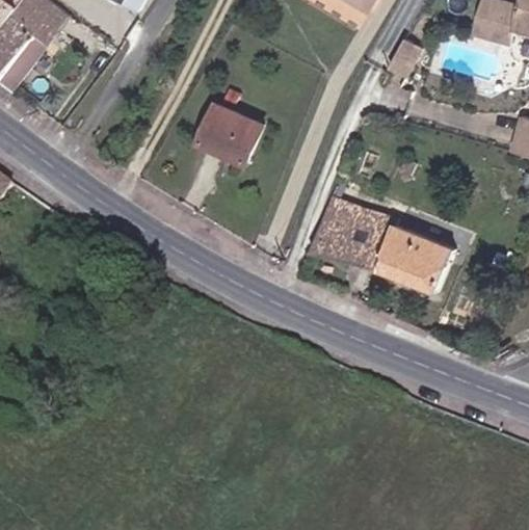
[(0,28),(20,0),(0,0),(0,28)]
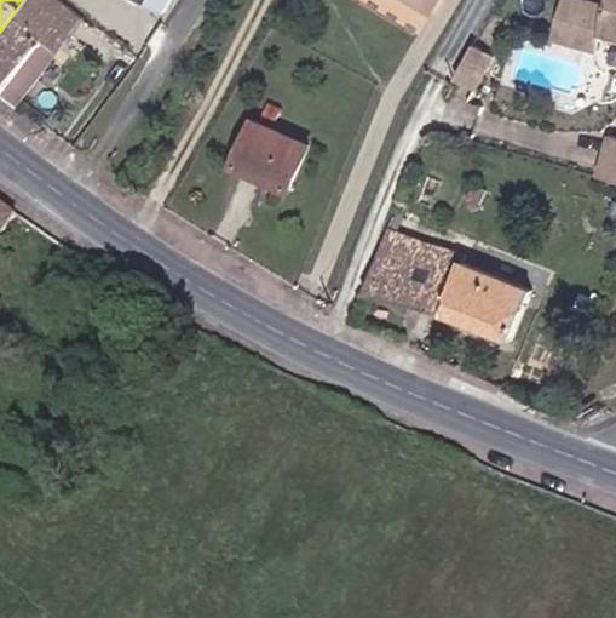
[(0,93),(15,104),(80,18),(53,0),(23,0),(0,33),(0,93)]
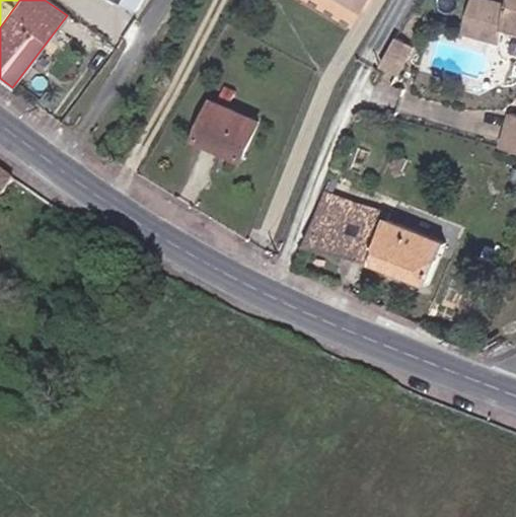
[(111,0),(133,12),(139,0),(111,0)]
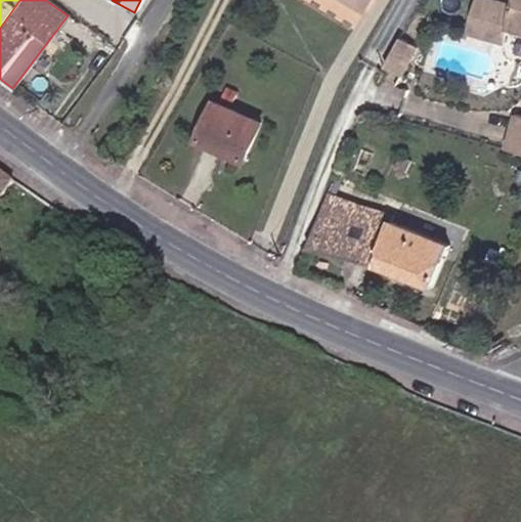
[(341,0),(359,11),(365,0),(341,0)]
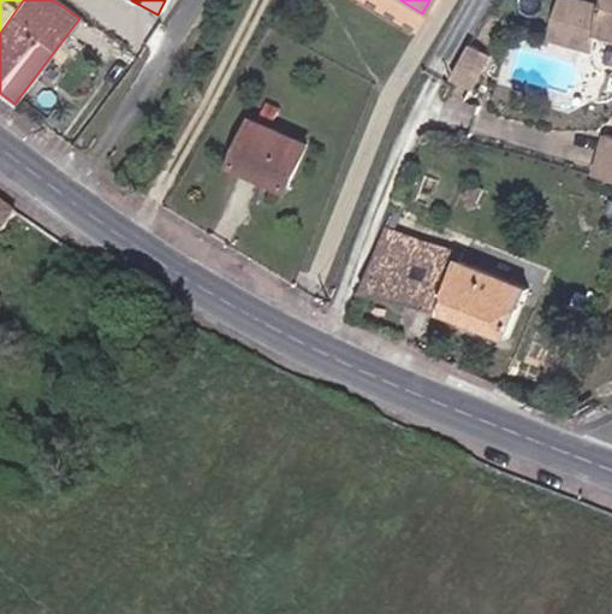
[(566,0),(556,0),(545,40),(588,53),(594,34),(611,39),(611,0),(602,0),(601,10),(566,0)]
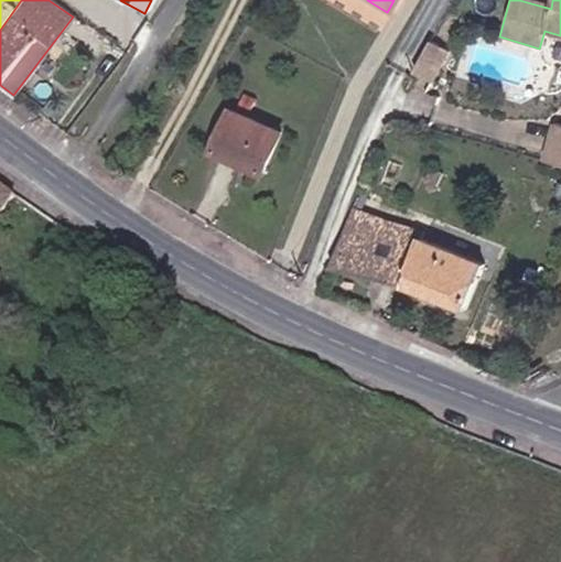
[(429,43),(412,74),(429,84),(446,54),(429,43)]
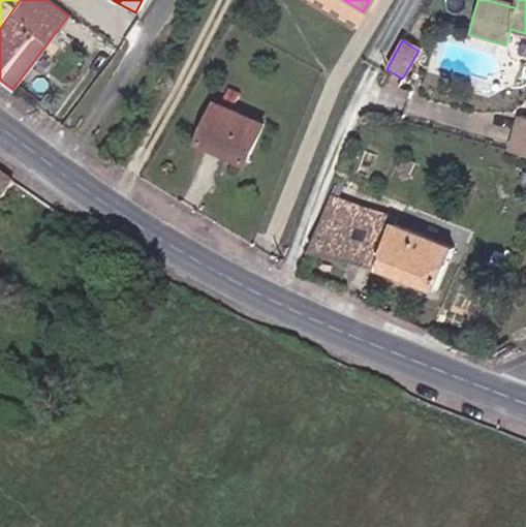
[(259,127),(213,106),(197,144),(244,163),(259,127)]
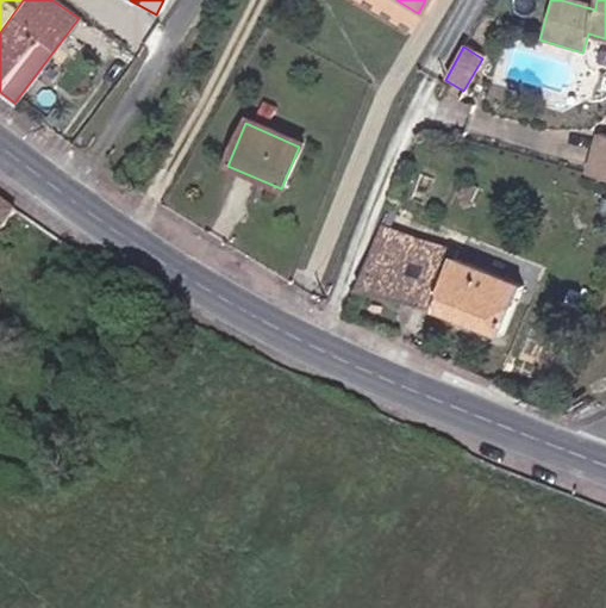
[(605,141),(594,138),(585,175),(605,180),(605,141)]
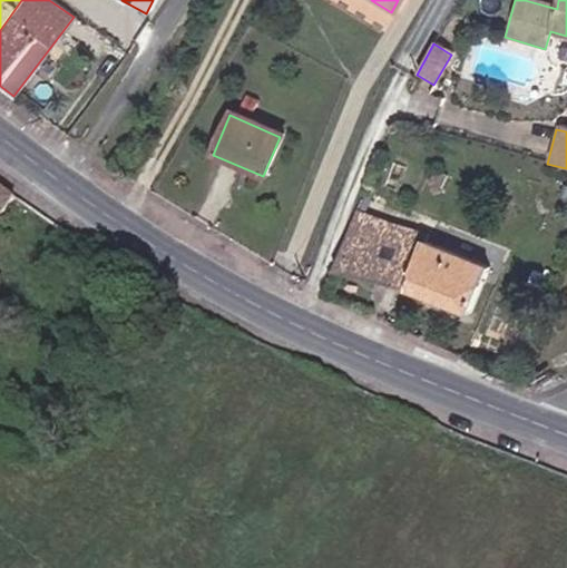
[(443,176),(431,170),(426,184),(430,186),(427,193),(434,197),(443,176)]
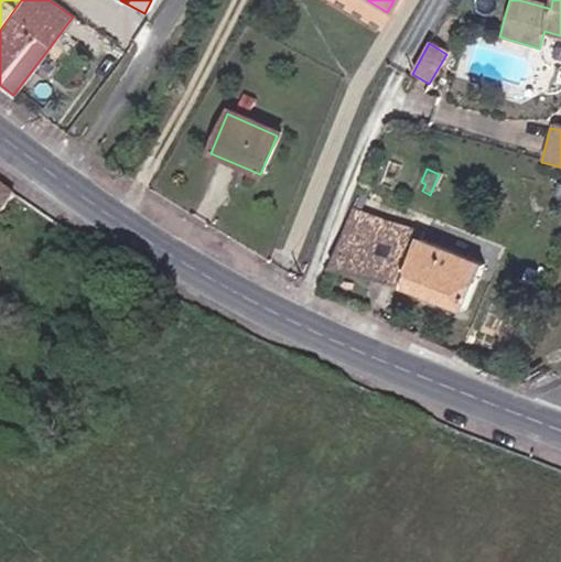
[(0,226),(21,200),(0,183),(0,226)]
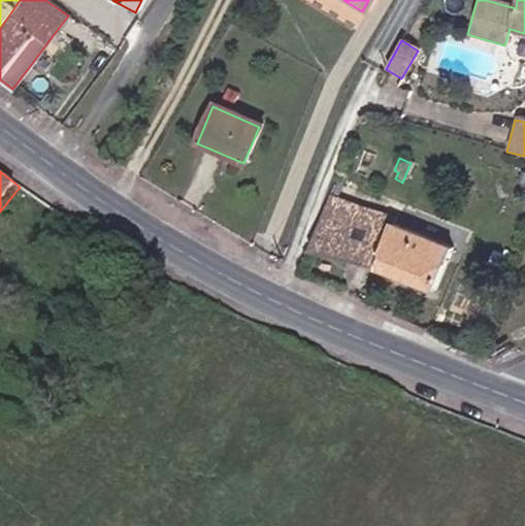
[(391,220),(328,199),(310,250),(380,269),(431,291),(448,248),(390,225),(391,220)]
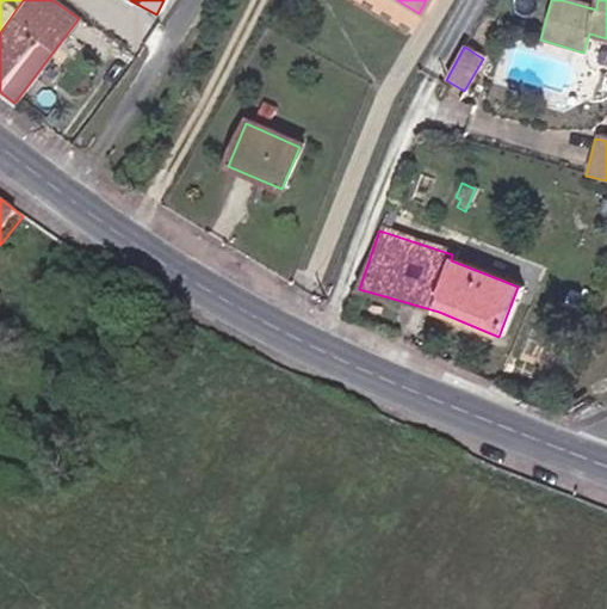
All buildings are outlined.
